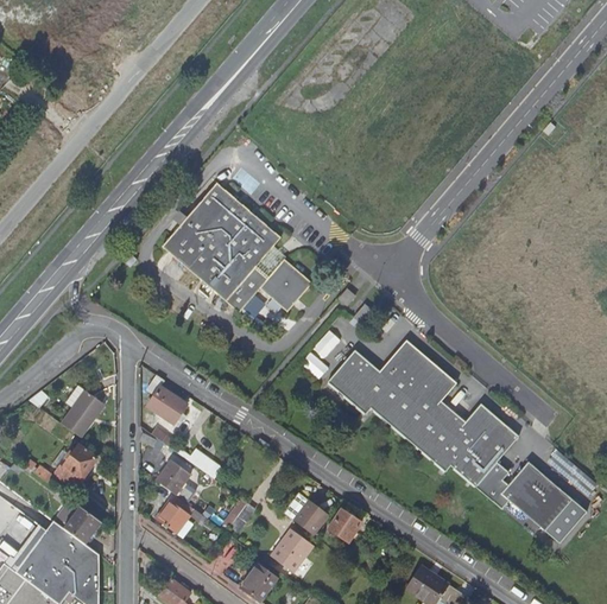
[(273,268),(261,258),(273,243),(279,236),(279,235),(216,180),(216,182),(215,180),(162,245),(225,299),(226,299),(252,268),(265,279),(259,285),(259,286),(286,310),(286,309),(288,310),(311,281),(310,281),(311,280),(284,258),(283,258),(273,268)]
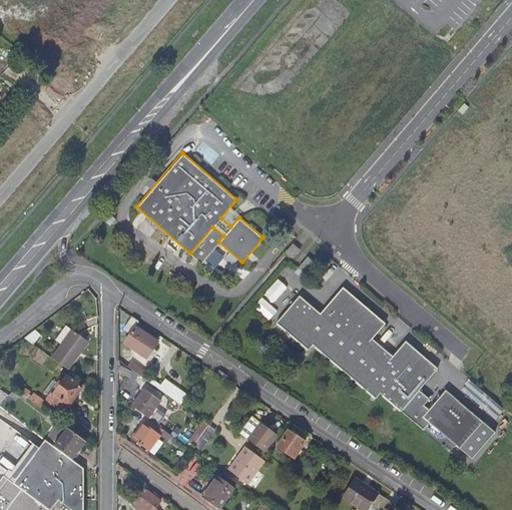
[(150,174),(145,181),(152,186),(157,179),(150,174)]
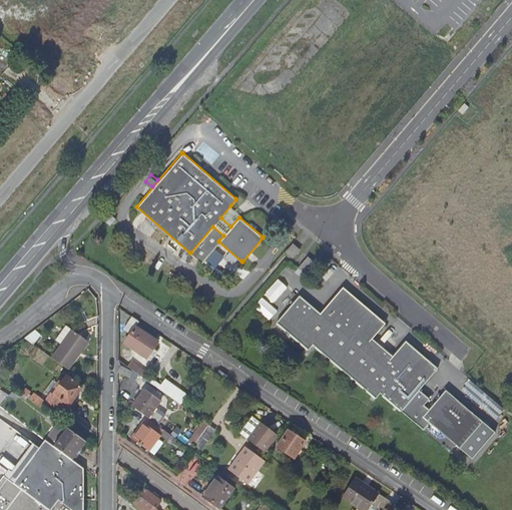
[(240,214),(230,205),(220,217),(230,226),(238,217),(240,214)]
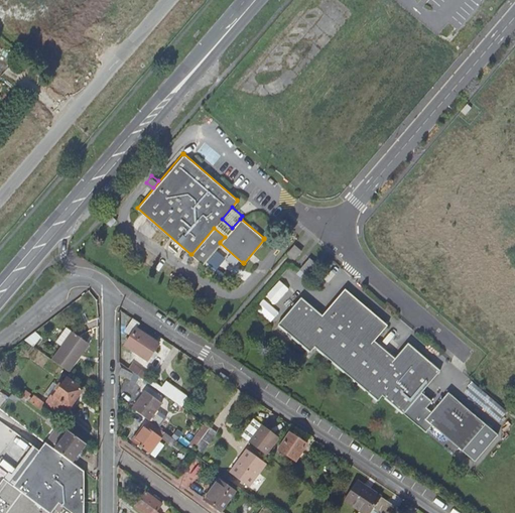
[(115,218),(111,214),(105,221),(110,225),(115,218)]
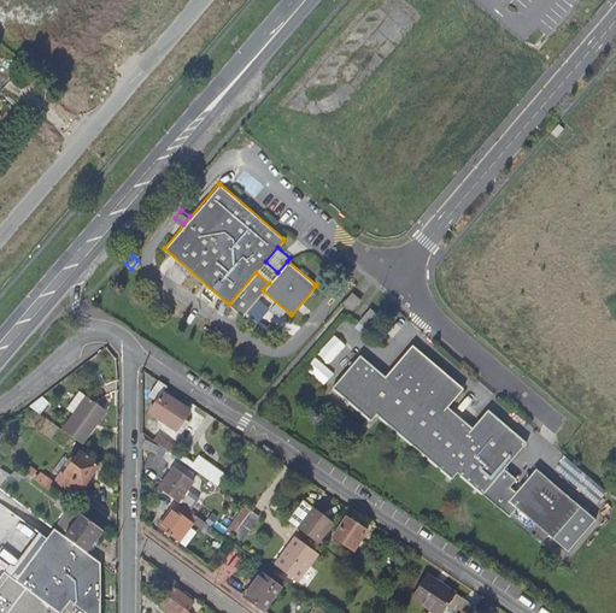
[(256,272),(229,304),(242,314),(263,290),(263,289),(269,283),(256,272)]
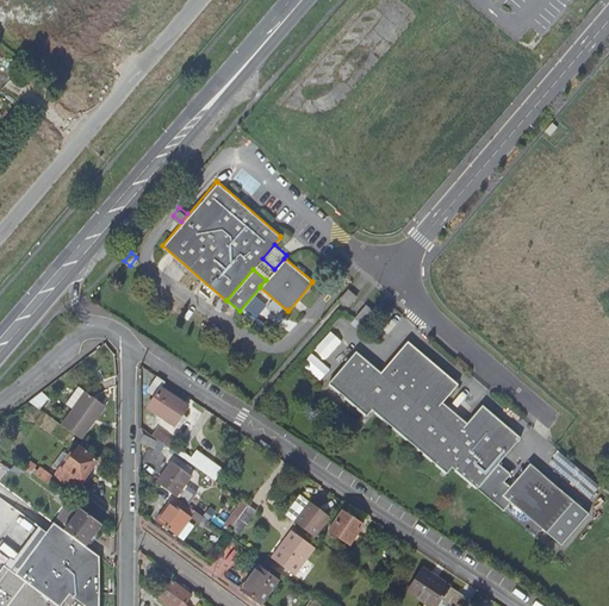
[(339,298),(347,305),(355,295),(347,288),(339,298)]
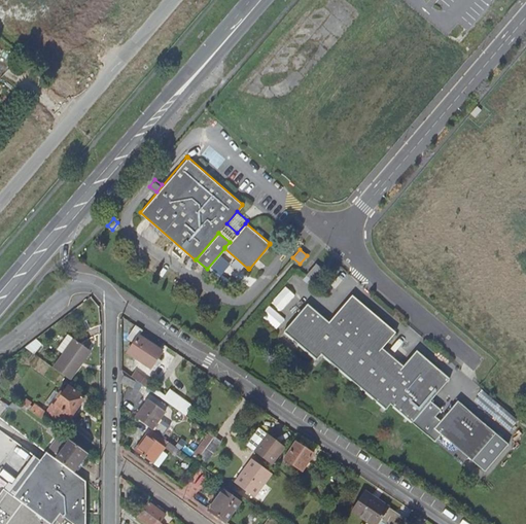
[(312,278),(321,267),(315,262),(306,273),(312,278)]
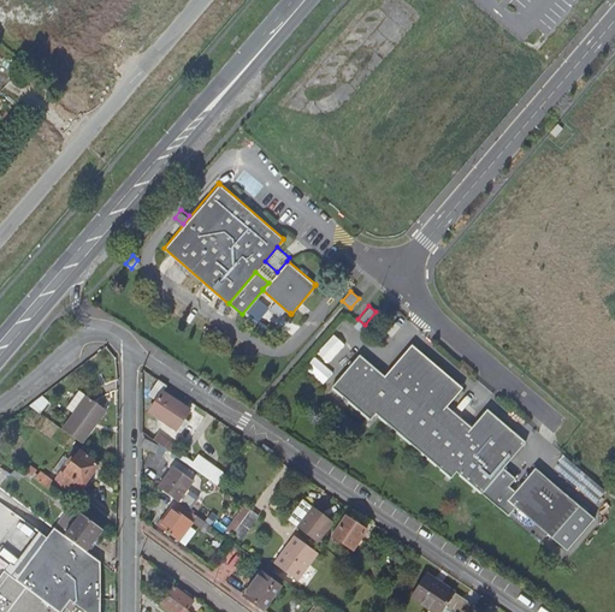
[(335,330),(318,348),(329,358),(346,340),(335,330)]
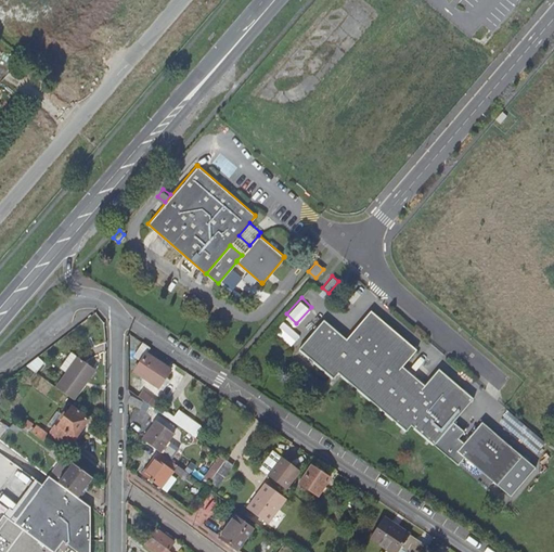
[(364,316),(346,337),(323,318),(298,347),(333,377),(338,371),(406,429),(411,423),(434,443),(448,426),(458,434),(462,428),(453,421),(473,397),(438,367),(421,387),(399,369),(416,348),(378,317),(375,321),(370,316),(368,318),(364,316)]
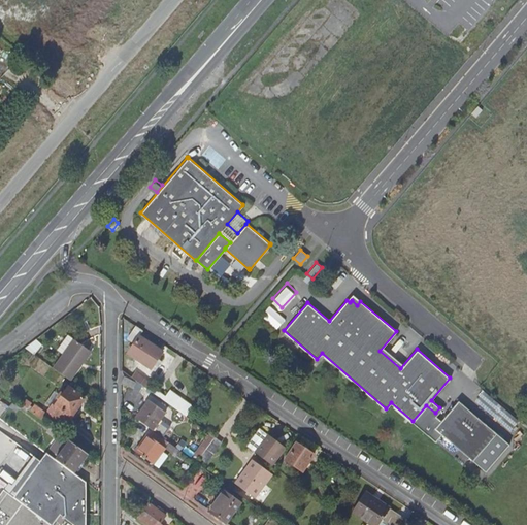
[(144,329),(137,324),(128,337),(136,342),(130,352),(152,367),(153,367),(158,360),(162,363),(164,361),(160,358),(164,351),(141,335),(144,329)]
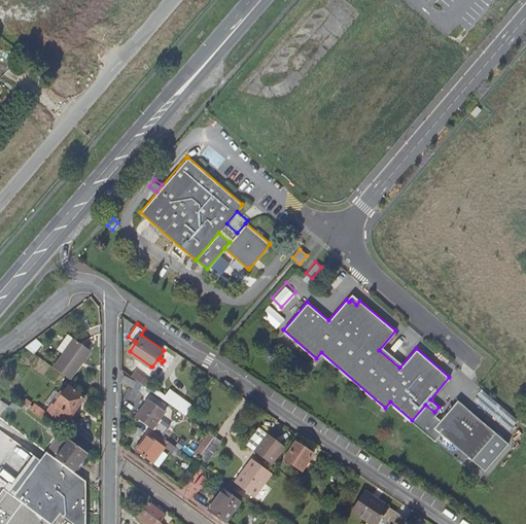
[(54,364),(71,377),(81,362),(78,360),(88,346),(73,337),(54,364)]
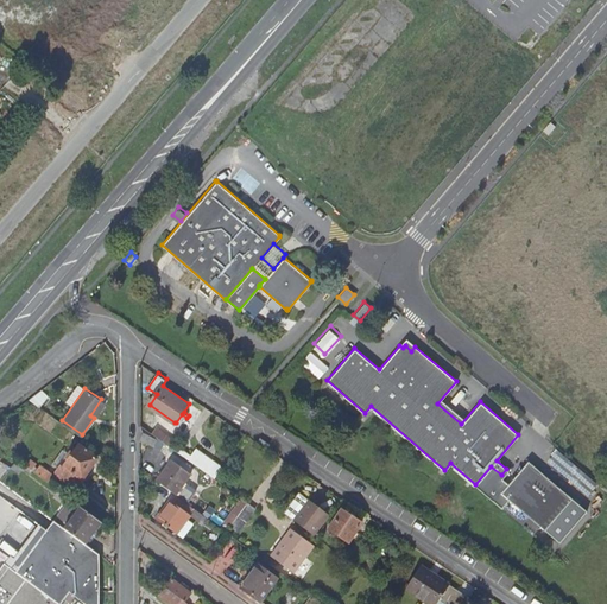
[(181,426),(187,418),(182,414),(176,423),(181,426)]
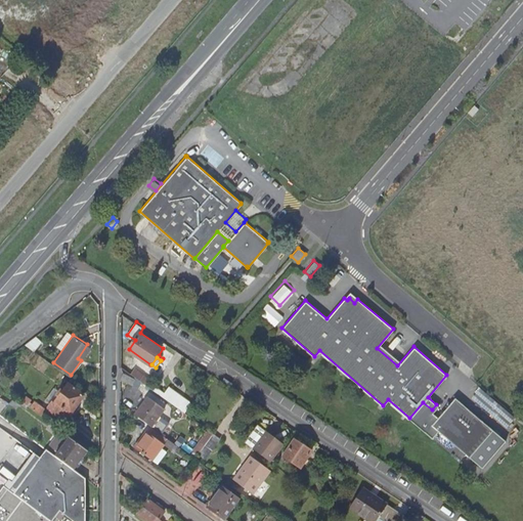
[(131,374),(141,381),(144,377),(134,368),(131,374)]
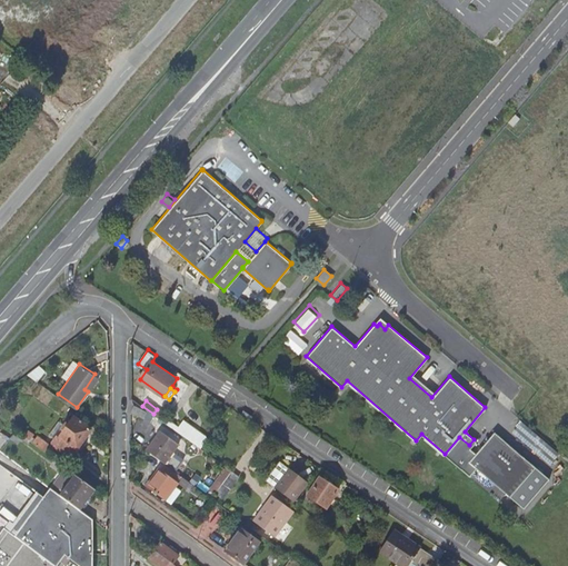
[(150,414),(136,405),(132,411),(146,420),(150,414)]
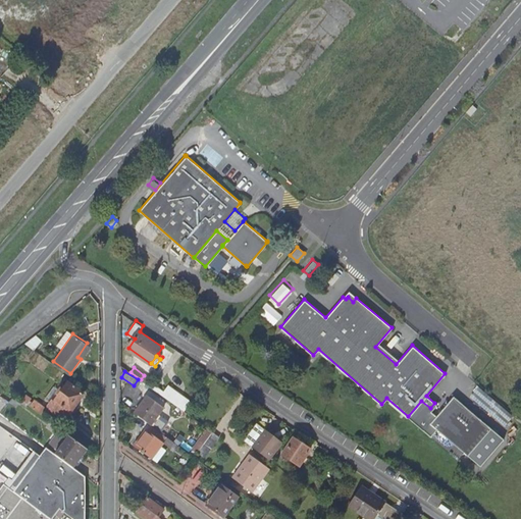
[(141,379),(151,386),(154,381),(144,375),(141,379)]
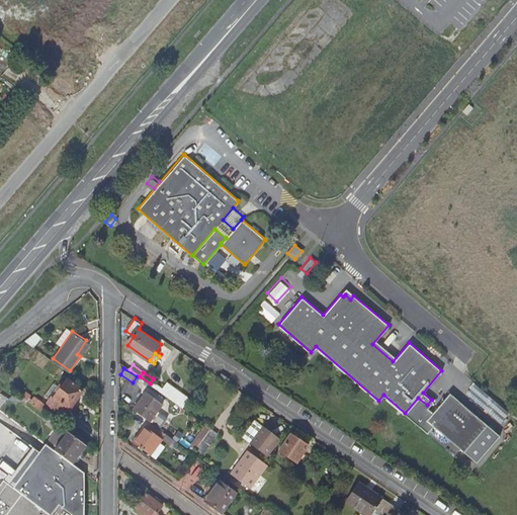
[(52,395),(47,403),(63,415),(82,390),(67,377),(62,384),(60,382),(58,384),(56,382),(53,387),(57,391),(54,396),(52,395)]
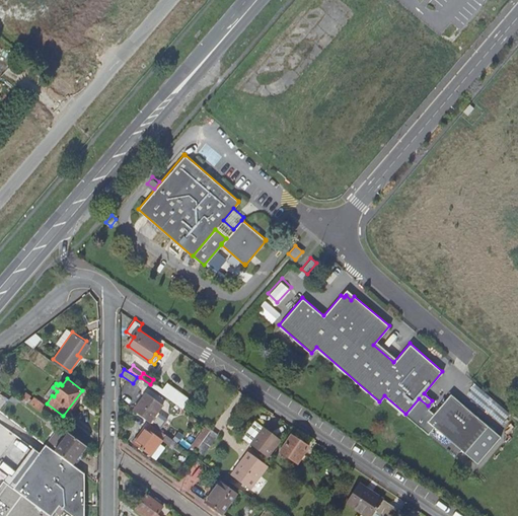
[(183,404),(190,395),(167,379),(160,389),(183,404)]
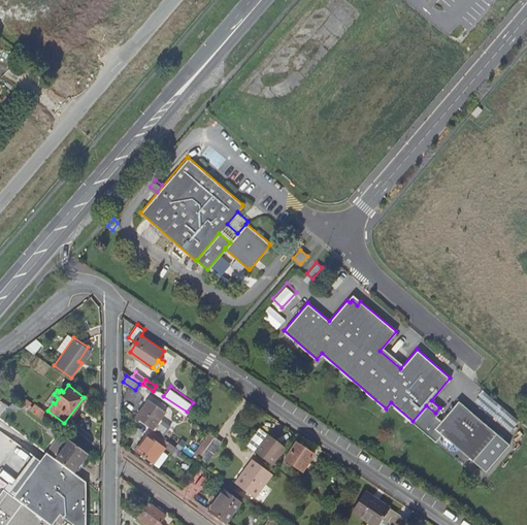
[(517,419),(483,390),(474,400),(508,428),(517,419)]
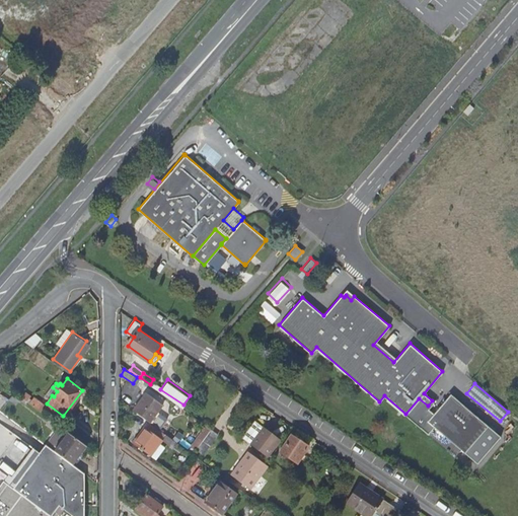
[(134,408),(150,421),(163,403),(146,391),(134,408)]
